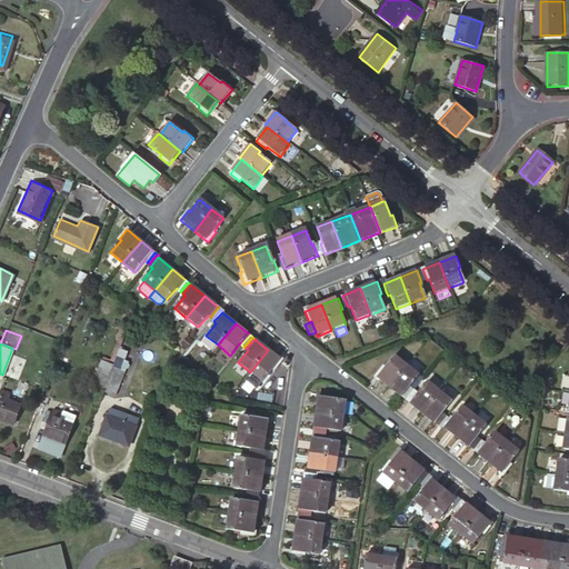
[(282,361),(268,350),(250,372),(251,373),(260,381),(262,382),(272,370),(273,371),(282,361)]
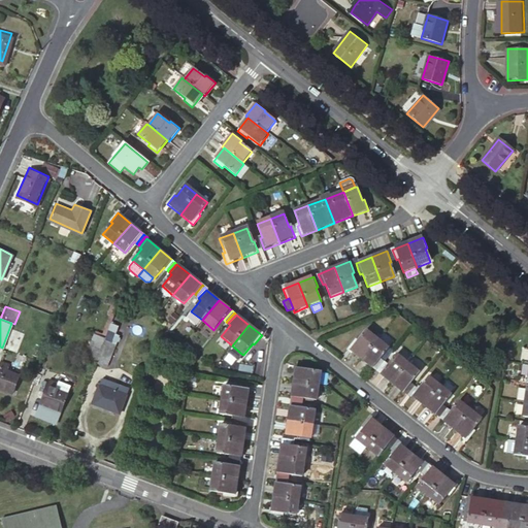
[(356,340),(349,350),(362,360),(378,339),(367,330),(358,341),(356,340)]
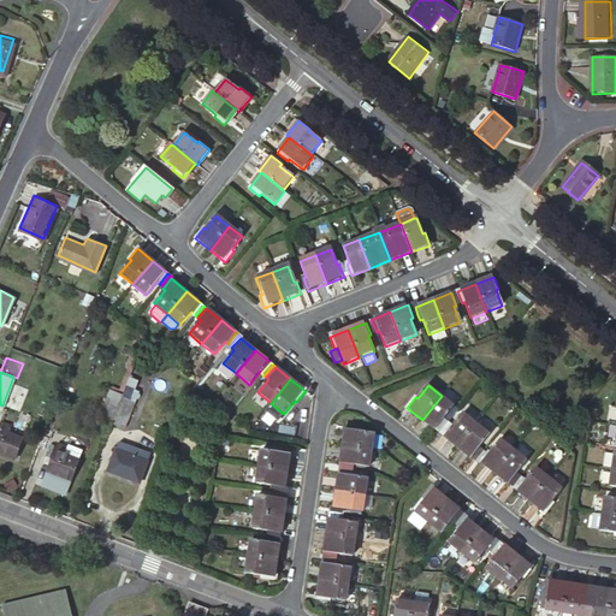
[(99,415),(111,421),(118,401),(122,392),(111,389),(99,415)]
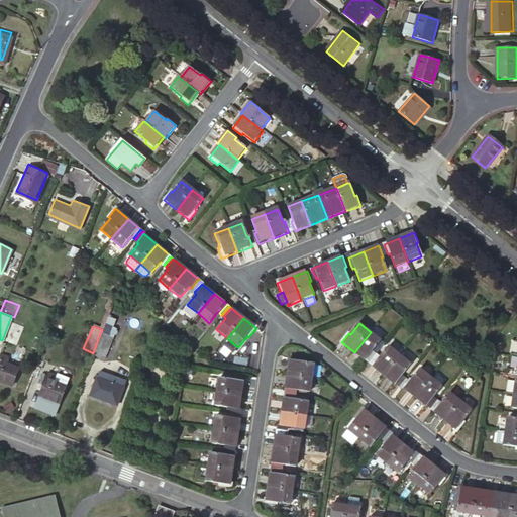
[(371,332),(354,352),(367,363),(374,353),(373,352),(382,341),(371,332)]
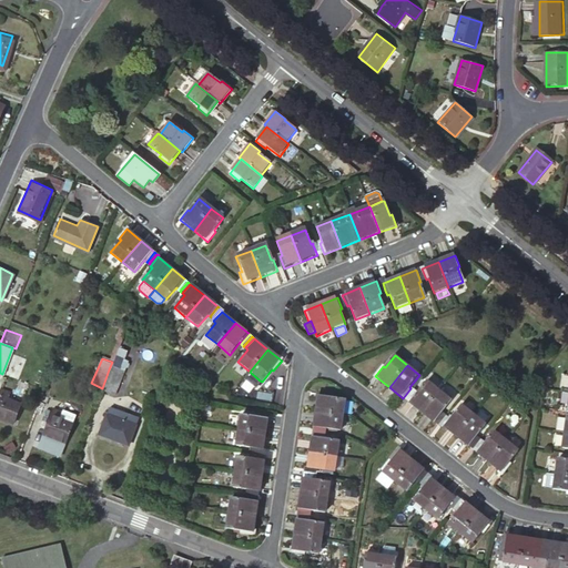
[(109,369),(102,388),(112,392),(120,374),(109,369)]
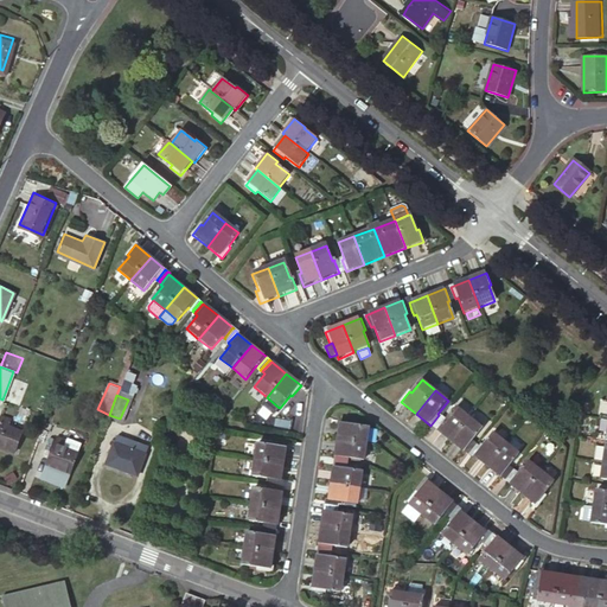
[(278,407),(268,398),(263,403),(273,411),(278,407)]
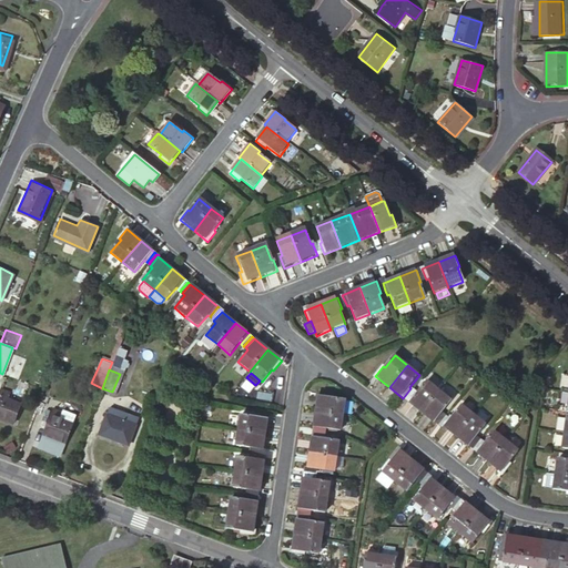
[(407,402),(422,413),(439,391),(427,381),(417,394),(415,392),(407,402)]
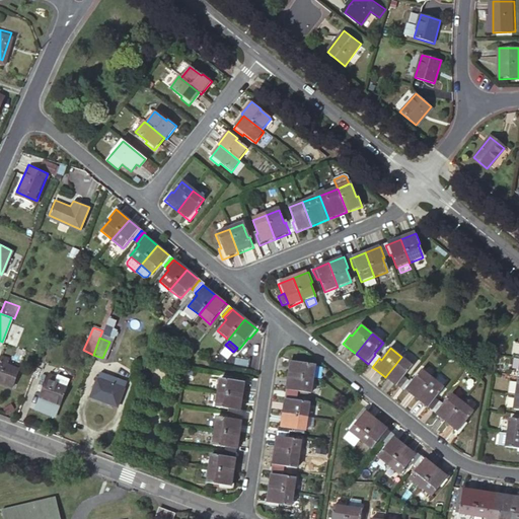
[(0,355),(0,380),(11,385),(17,369),(5,364),(7,358),(0,355)]
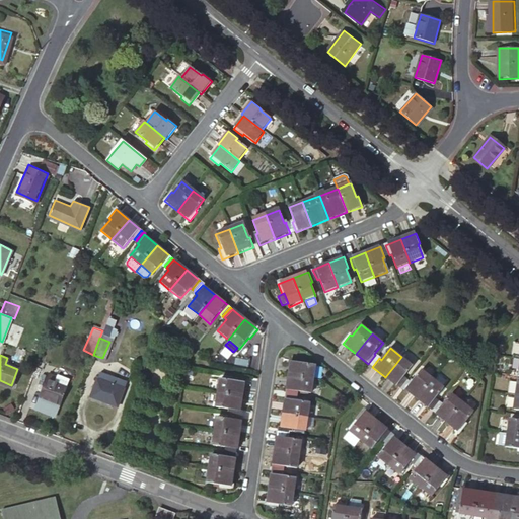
[(377,357),(375,355),(368,364),(370,365),(377,357)]
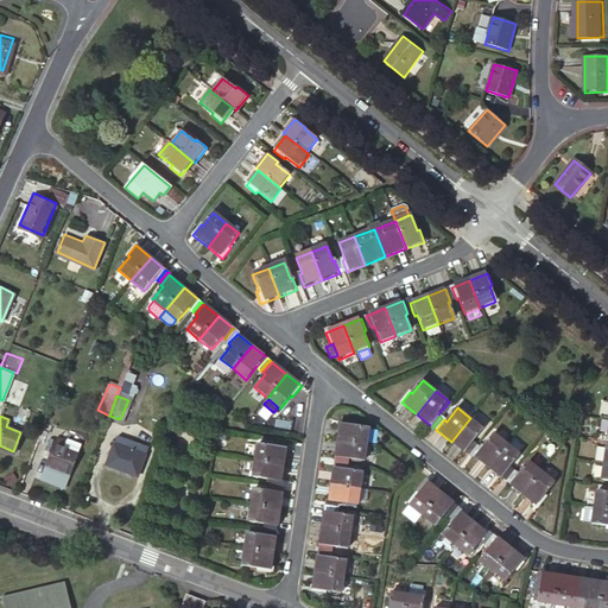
[(442,418),(434,428),(436,430),(444,419),(442,418)]
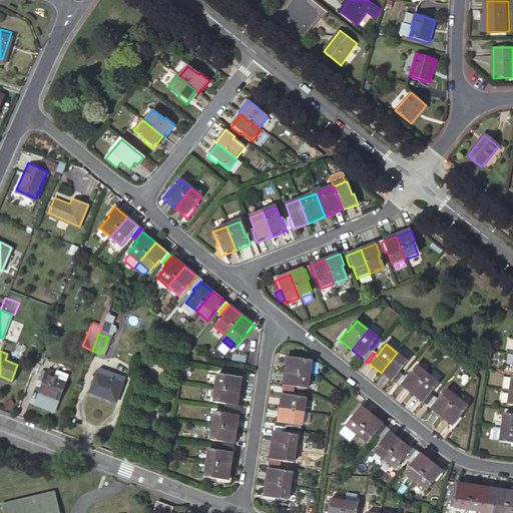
[(408,362),(397,353),(381,373),(394,383),(401,375),(399,373),(408,362)]
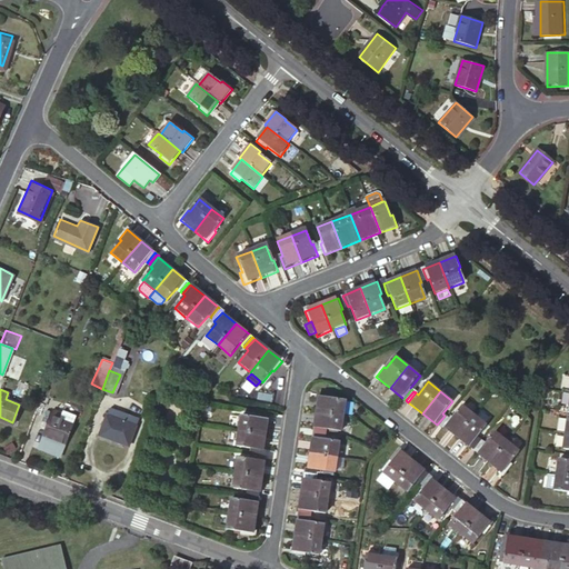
[(318,400),(316,411),(345,416),(347,400),(331,398),(331,396),(319,393),(318,400)]
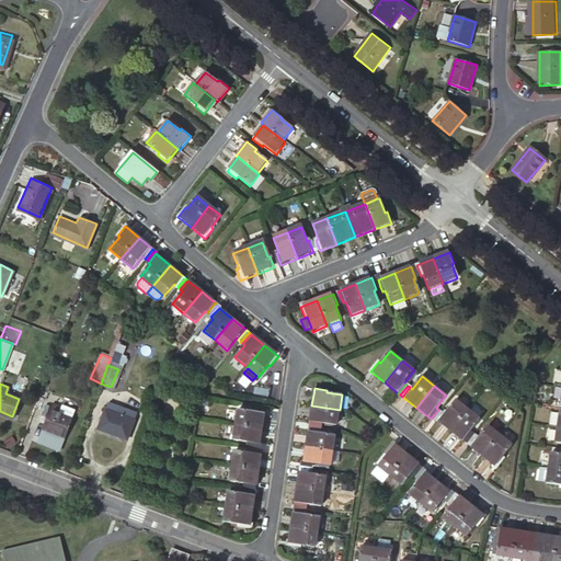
[(153,408),(158,395),(150,391),(146,405),(153,408)]
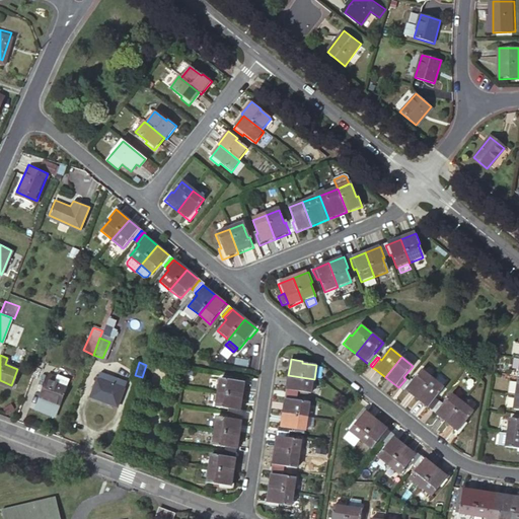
[(403,389),(417,399),(433,379),(422,370),(413,381),(411,380),(410,382),(403,389)]
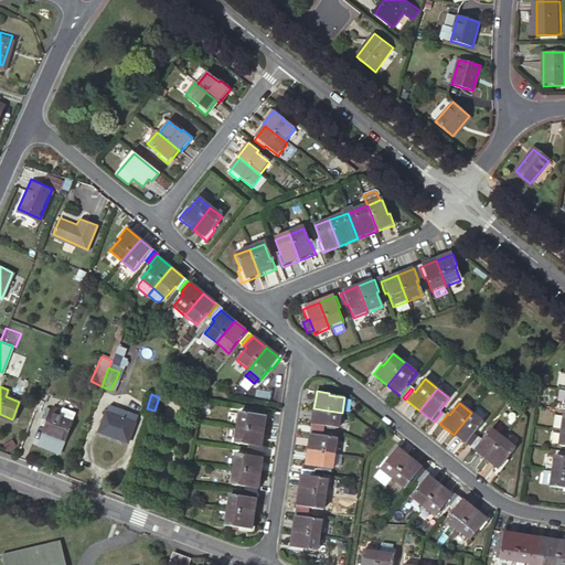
[(57,414),(60,407),(53,404),(42,429),(63,438),(71,419),(57,414)]
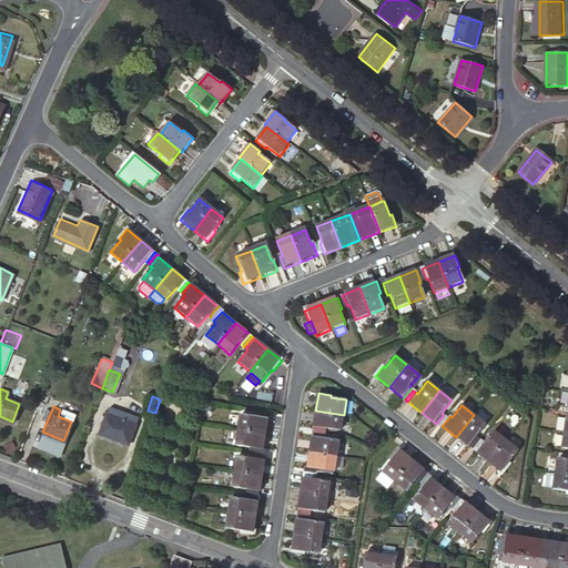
[(137,416),(110,406),(107,414),(105,413),(99,432),(125,443),(137,416)]
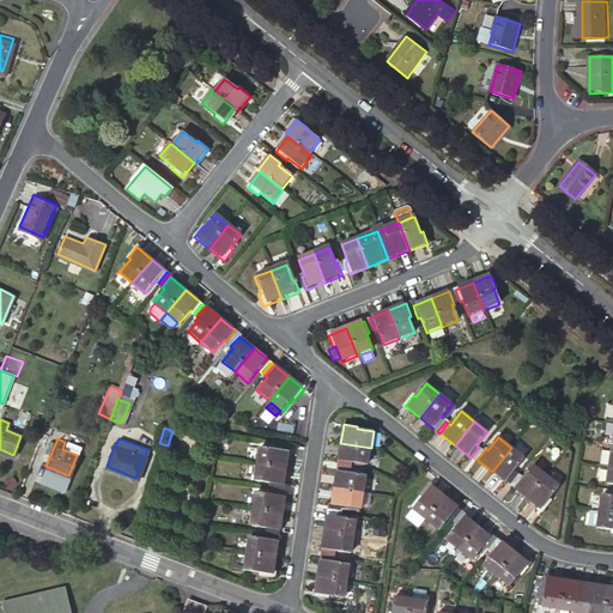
[(66,439),(65,442),(62,449),(77,455),(80,445),(66,439)]
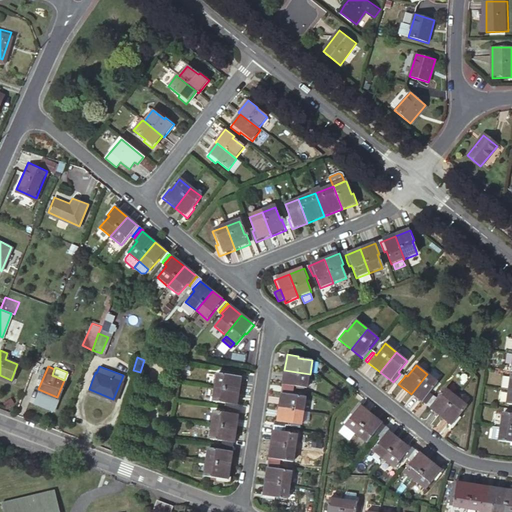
[(434,369),(429,375),(436,381),(441,374),(434,369)]
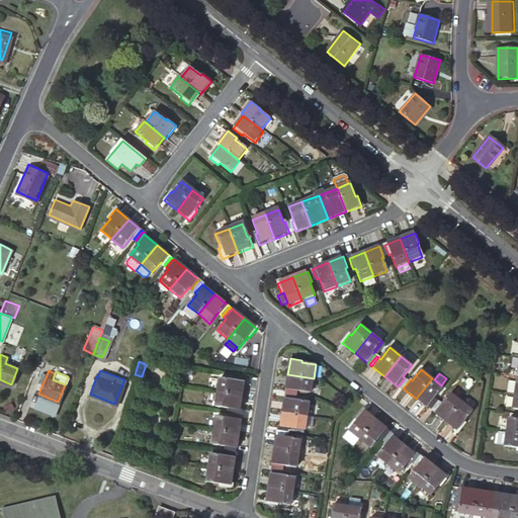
[(314,378),(287,374),(285,392),(296,393),(296,391),(312,393),(314,378)]
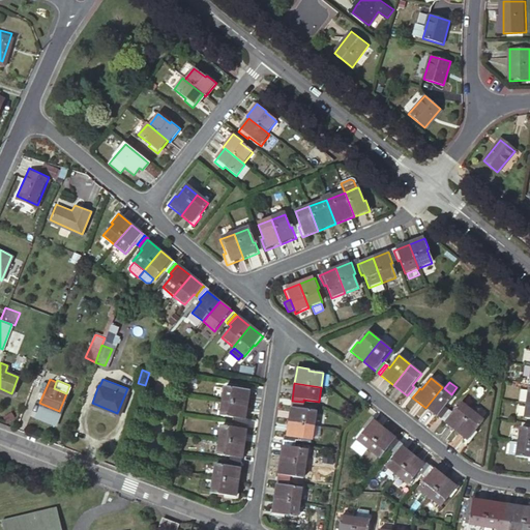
[(224,387),(222,402),(247,406),(249,389),(238,387),(238,389),(224,387)]
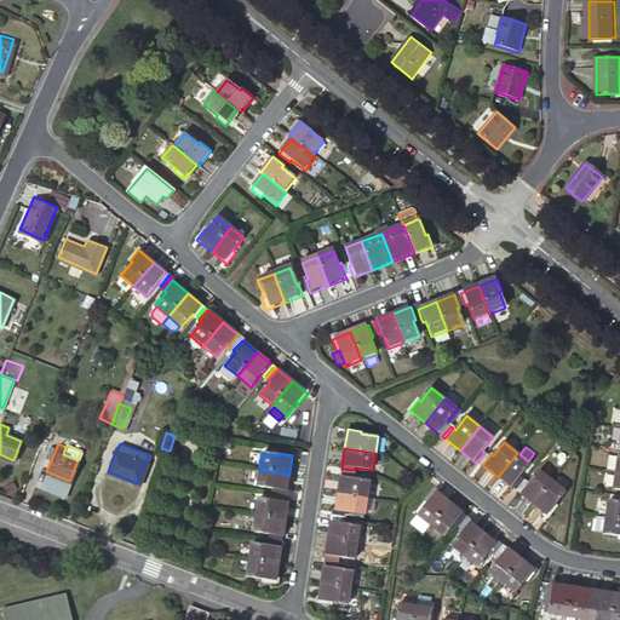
[(487,454),(484,453),(476,463),(478,465),(487,454)]
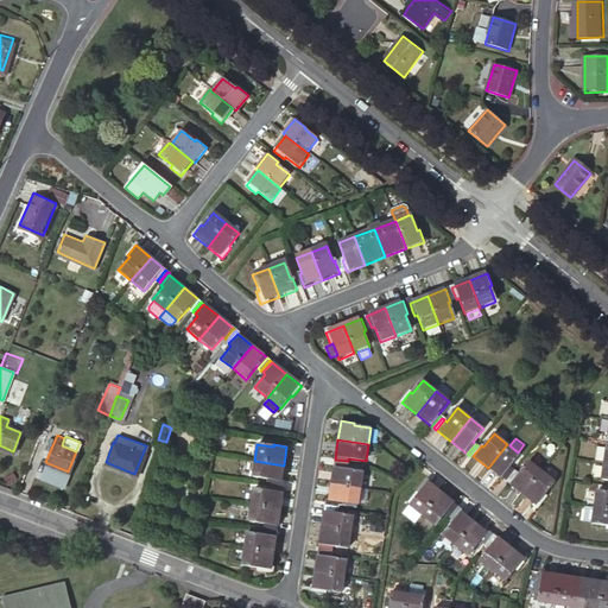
[(518,453),(510,445),(507,444),(488,468),(504,480),(512,469),(510,468),(520,455),(518,453)]
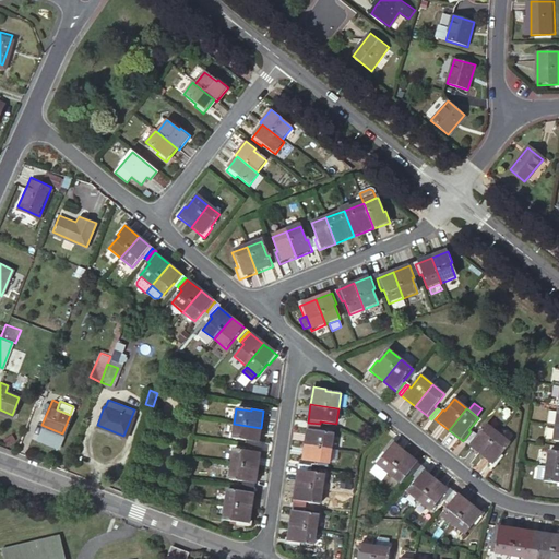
[(441,412),(439,409),(431,419),(433,420),(435,419),(441,412)]
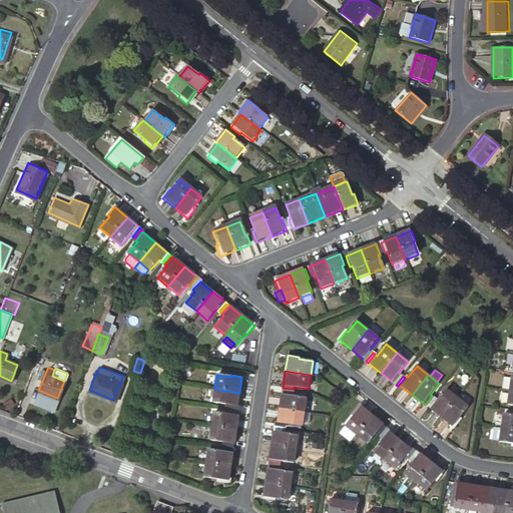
[(239,393),(214,389),(212,403),(226,405),(226,407),(228,407),(237,409),(239,393)]
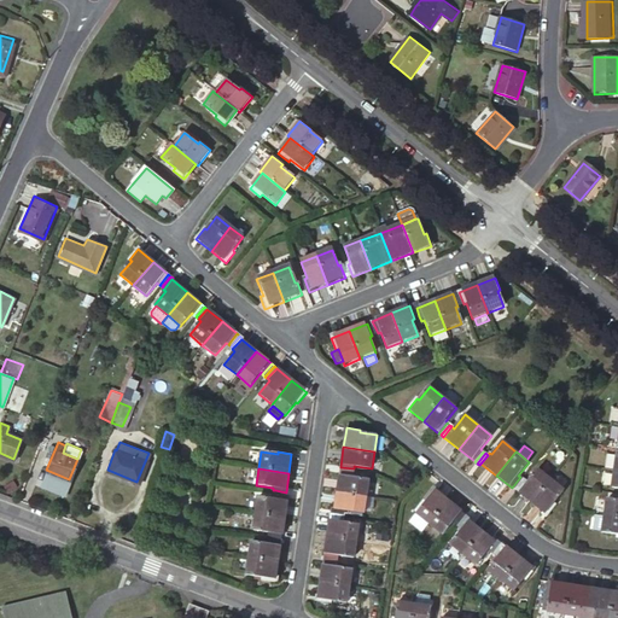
[(551,479),(537,468),(526,483),(525,481),(516,491),(531,503),(551,479)]
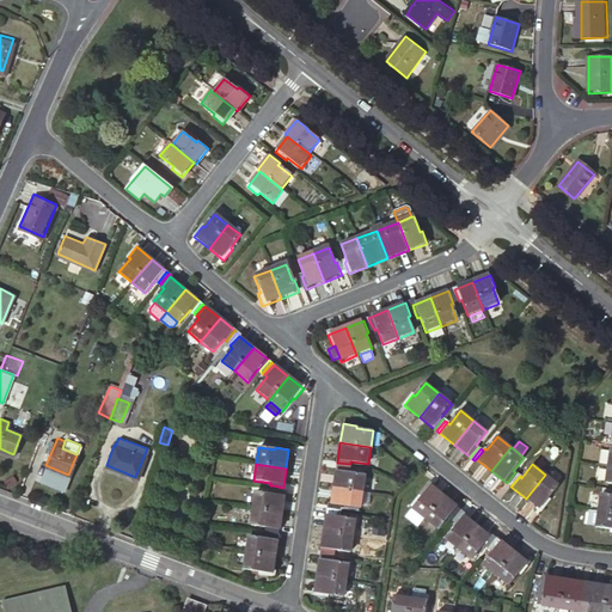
[(349,470),(336,469),(334,488),(363,493),(366,476),(349,473),(349,470)]
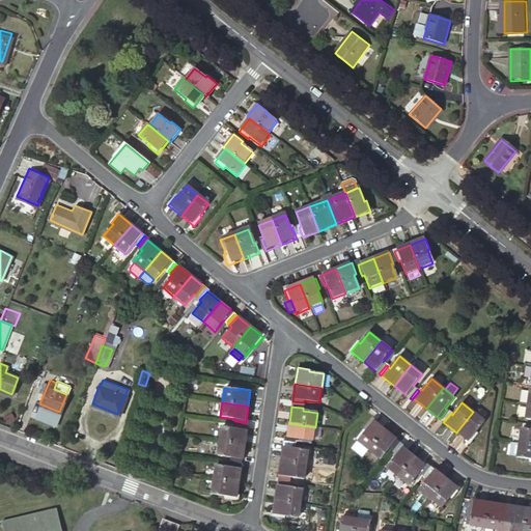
[(449,412),(447,410),(440,419),(442,420),(449,412)]
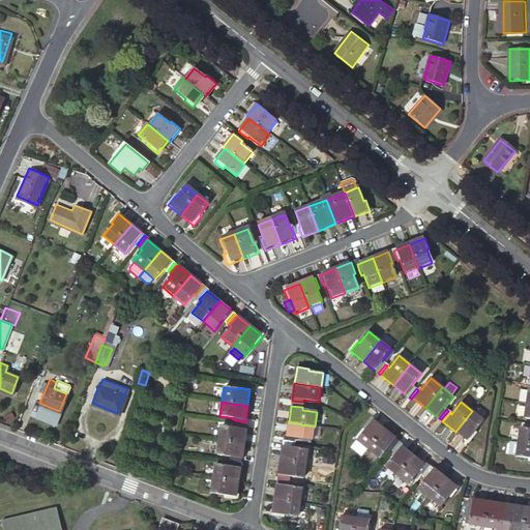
[(450,412),(448,411),(441,419),(442,421),(450,412)]
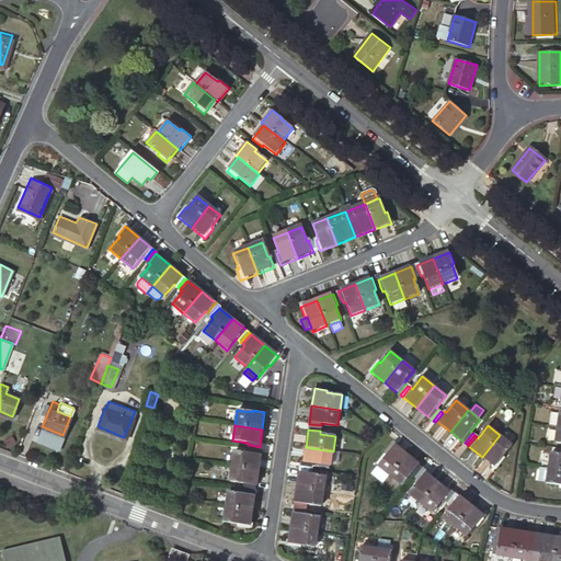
[(512,445),(500,435),(482,457),(496,468),(504,459),(502,457),(512,445)]
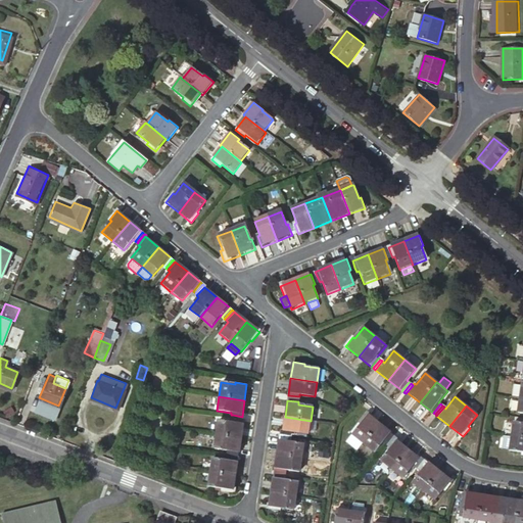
[(351,434),(363,443),(379,423),(366,413),(359,422),(361,423),(351,434)]
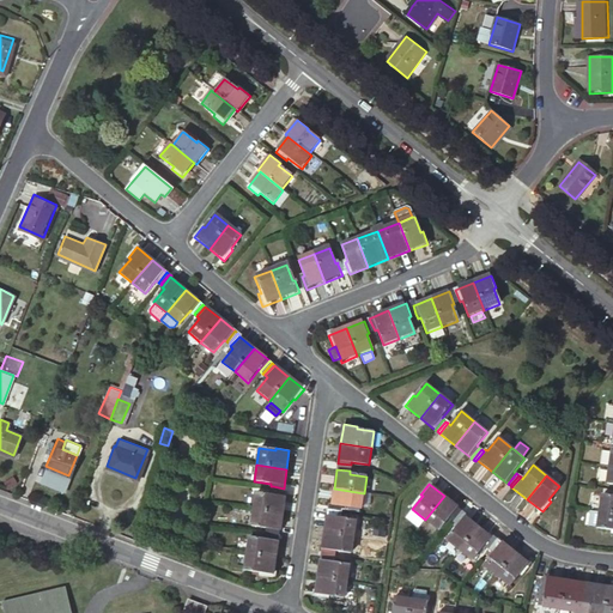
[(364,493),(334,489),(331,508),(344,510),(345,507),(362,509),(364,493)]
